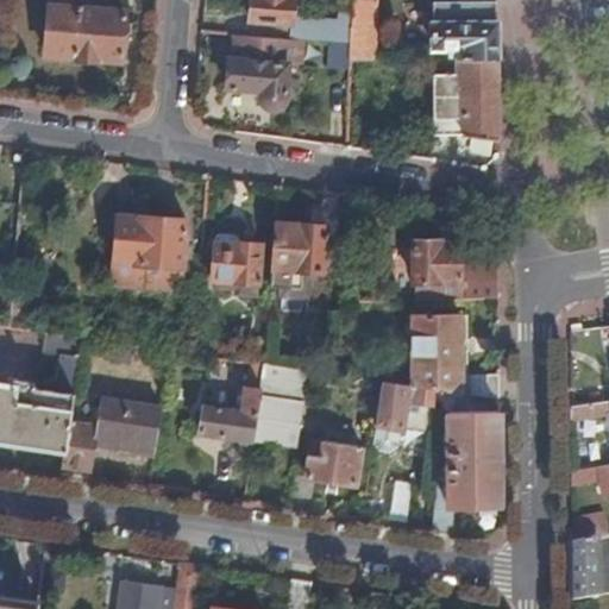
[(121,60),(125,12),(79,8),(79,0),(49,0),(45,55),(75,56),(75,60),(101,62),(101,58),(121,60)]
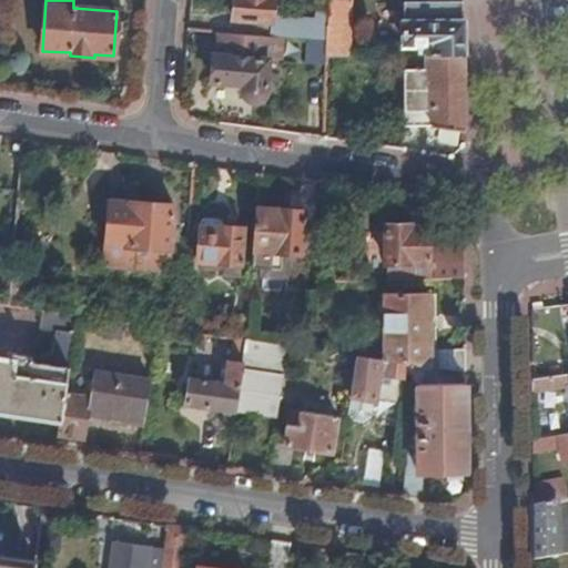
[(235,0),(233,32),(284,37),(327,40),(328,16),(314,14),(314,20),(272,17),(273,0),(235,0)]
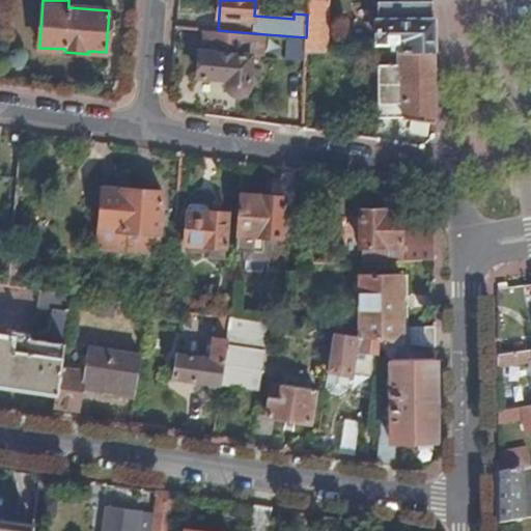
[(306,37),(306,53),(326,52),(327,0),(307,0),(307,15),(306,37)]
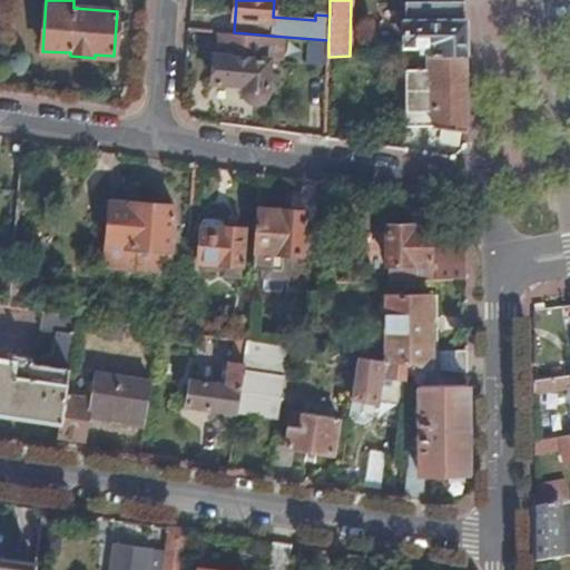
[(429,57),(467,56),(465,2),(406,2),(408,46),(426,46),(426,57),(429,57)]
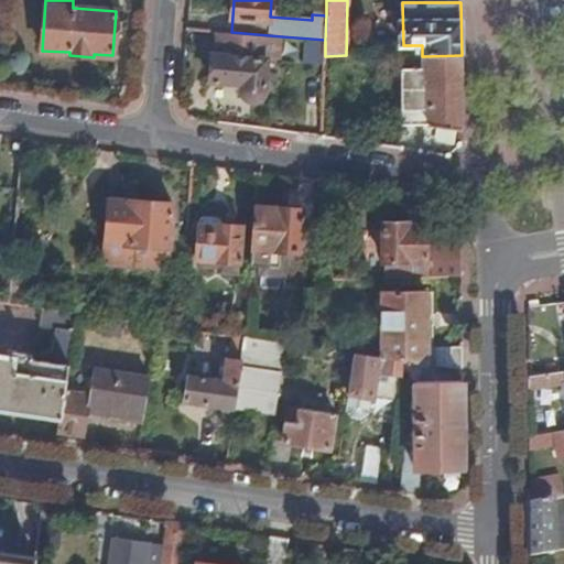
[(245,84),(243,93),(245,94),(246,96),(248,99),(252,100),(253,100),(257,100),(260,99),(263,96),(264,95),(268,61),(280,62),(282,36),(231,32),(216,31),(214,55),(212,80),(245,84)]
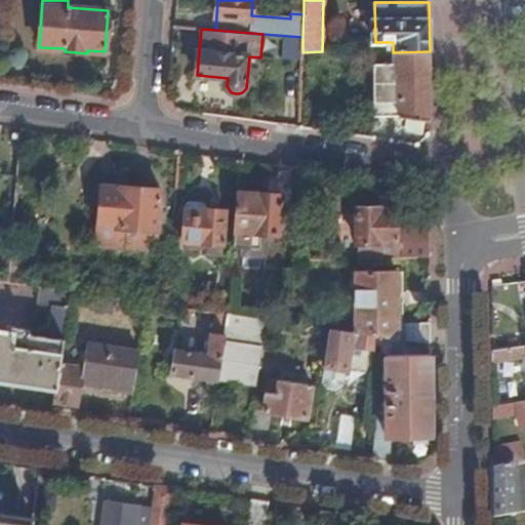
[(401,117),(430,121),(430,51),(395,52),(395,64),(374,64),(375,102),(400,102),(401,117)]
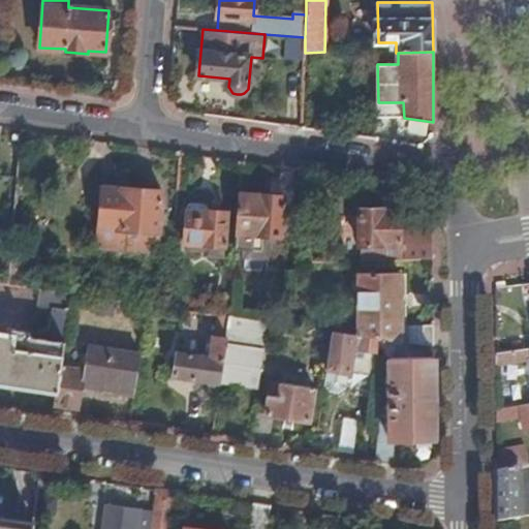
[(121,189),(104,188),(101,227),(119,229),(118,250),(147,252),(148,238),(156,238),(157,232),(161,191),(122,188),(121,189)]
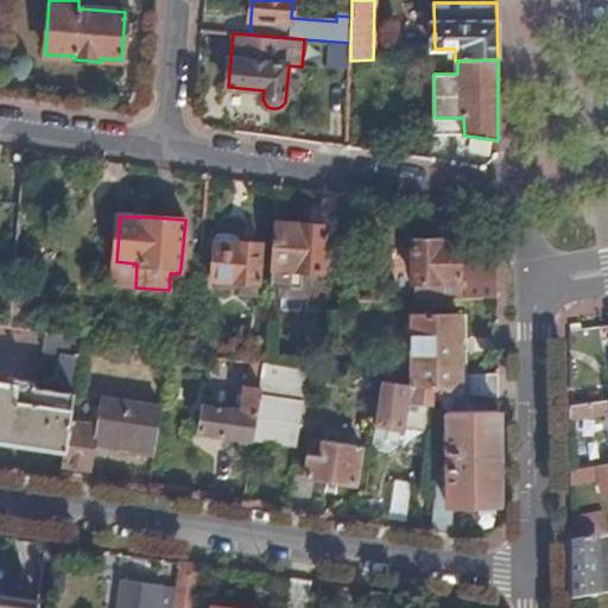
[(325,227),(276,225),(272,270),(284,271),(283,297),(306,298),(309,272),(323,273),(325,227)]
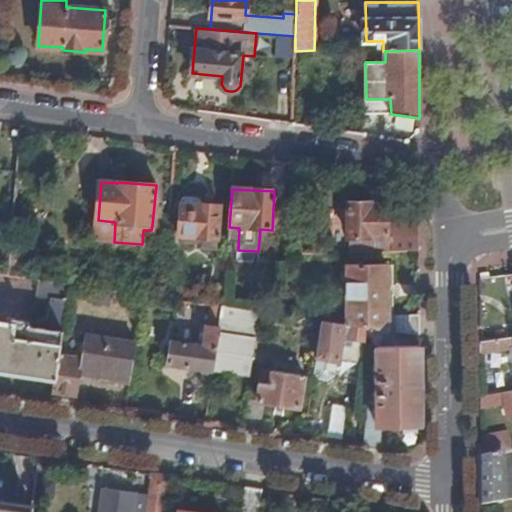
[(200,201),(198,198),(185,197),(181,201),(179,236),(217,239),(219,206),(201,205),(200,201)]
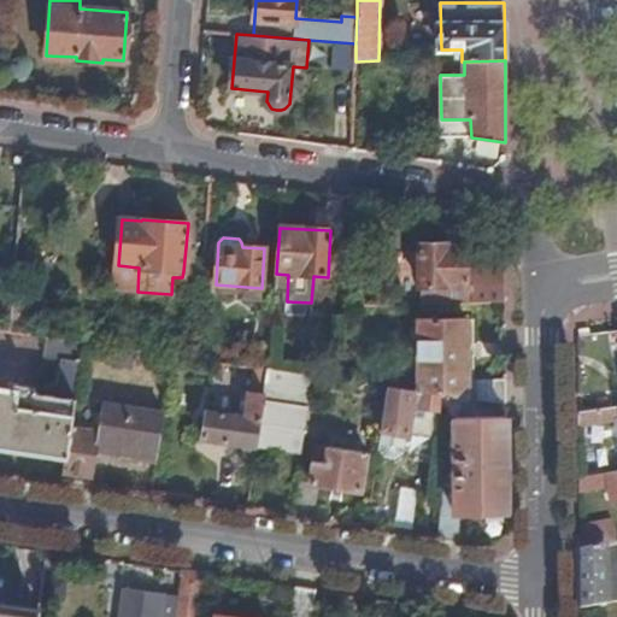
[(506,301),(505,271),(474,271),(474,286),(466,286),(466,246),(447,247),(447,245),(419,245),(419,259),(421,287),(425,287),(424,305),(506,301)]
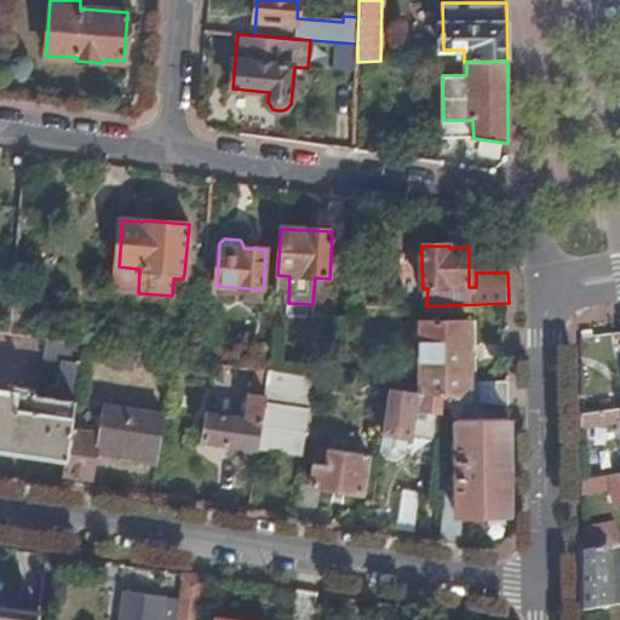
[(139,269),(119,267),(116,292),(138,293),(139,269)]
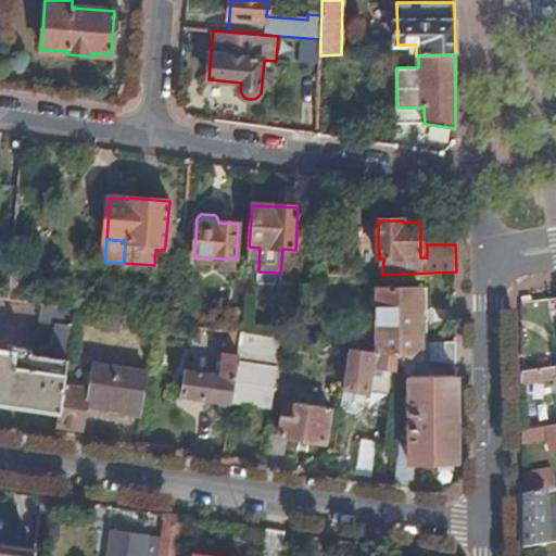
[(378,353),(404,357),(405,357),(422,359),(430,361),(430,343),(420,342),(420,290),(378,289),(378,353)]
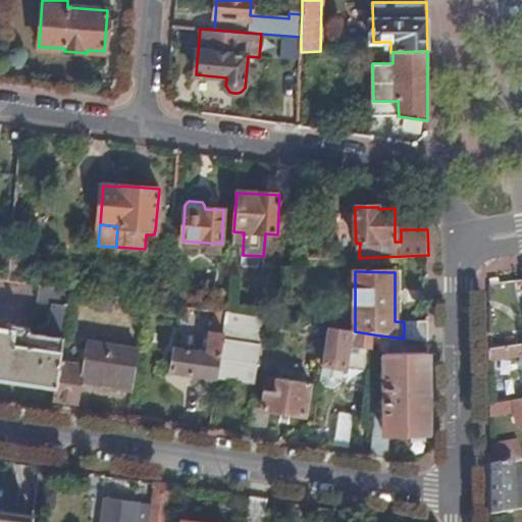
[(71,290),(39,285),(37,302),(52,305),(49,327),(51,327),(50,336),(29,332),(29,329),(14,327),(14,325),(7,324),(6,329),(0,328),(0,377),(55,387),(59,363),(71,290)]
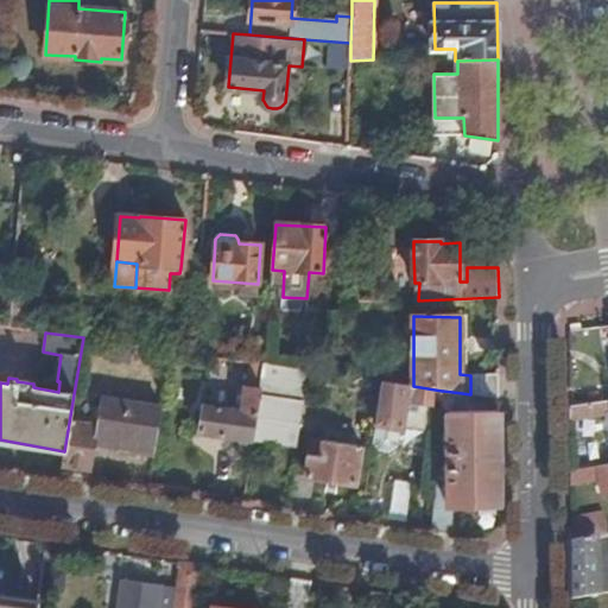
[(244,349),(242,361),(251,362),(265,363),(266,353),(244,349)]
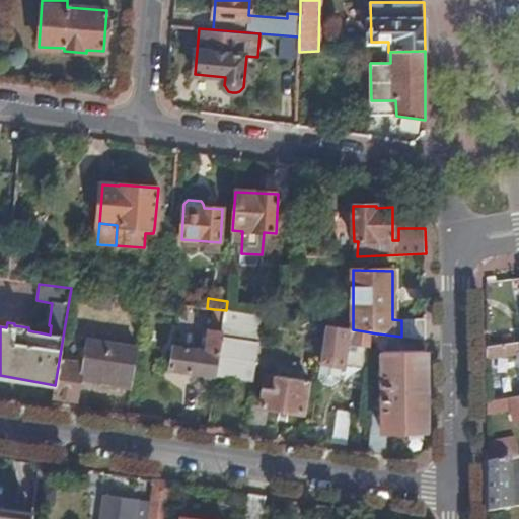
[(226,310),(214,309),(209,339),(203,338),(201,352),(174,348),(171,370),(216,376),(226,310)]
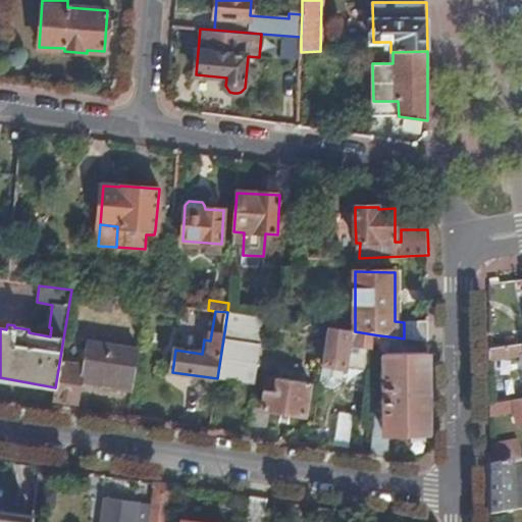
[(227,312),(217,378),(253,383),(262,318),(227,312)]
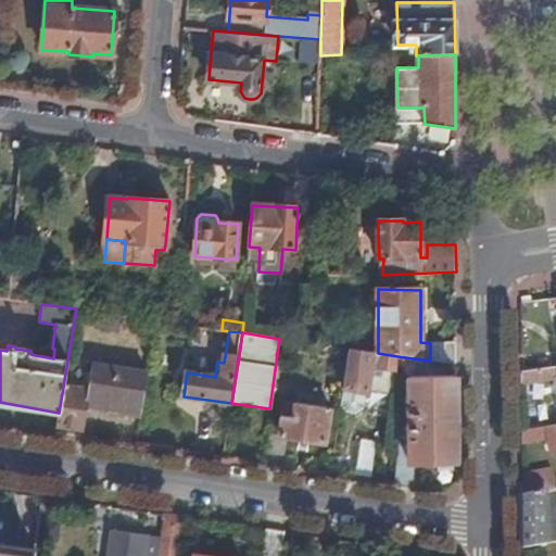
[(378,353),(350,349),(344,389),(366,392),(368,392),(373,366),(395,368),(395,363),(403,364),(404,357),(378,353)]
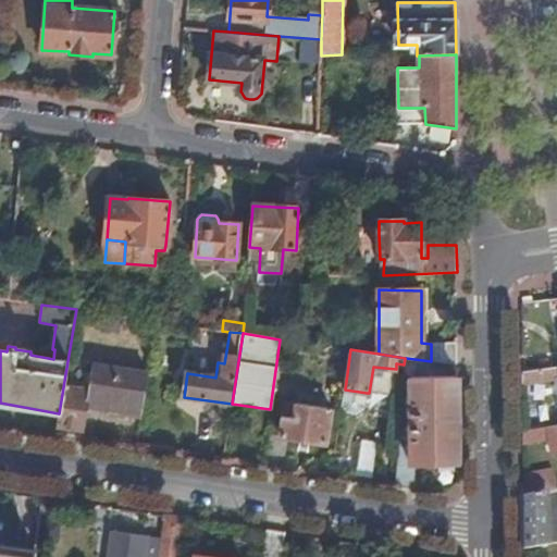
[(400,426),(396,483),(413,486),(415,463),(458,462),(457,375),(421,378),(423,360),(406,358),(405,379),(410,379),(410,426),(400,426)]
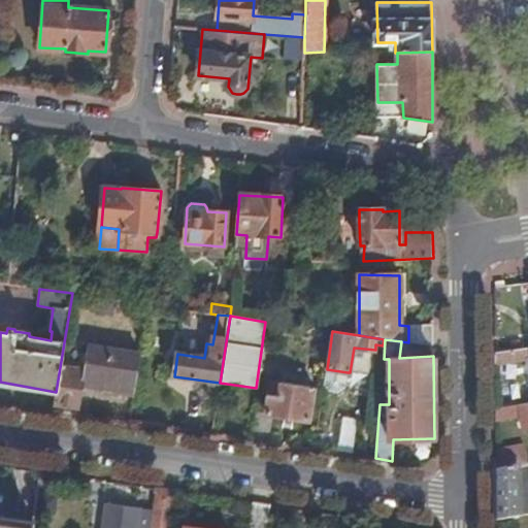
[(134,391),(140,354),(88,347),(84,370),(60,367),(56,392),(55,403),(77,406),(81,383),(134,391)]
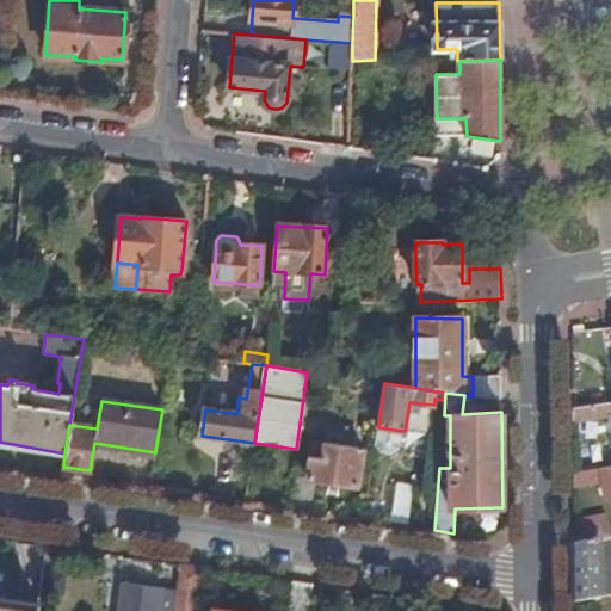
[(610,406),(572,412),(572,425),(610,417),(610,406)]
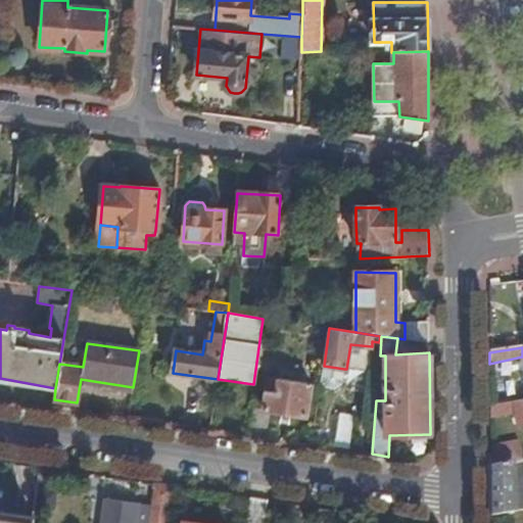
[(324,366),(321,382),(327,388),(335,390),(342,384),(344,369),(324,366)]
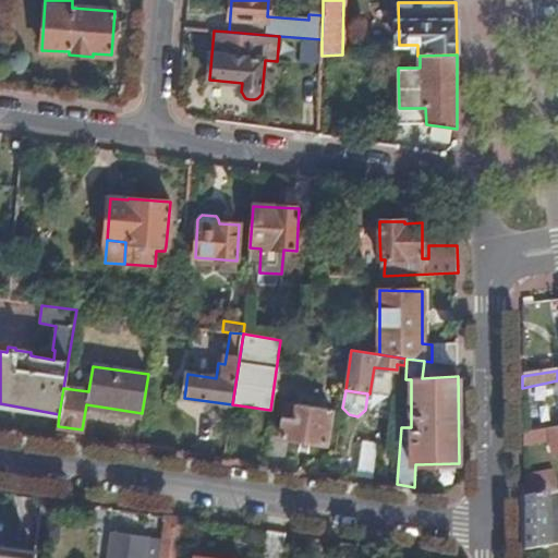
[(271,436),(268,465),(283,468),(288,439),(326,444),(331,409),(287,402),(282,437),(271,436)]
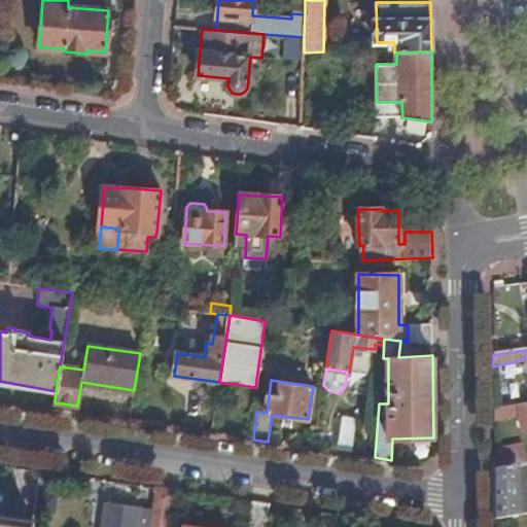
[(526,403),(494,410),(494,422),(519,418),(522,430),(526,429),(526,403)]
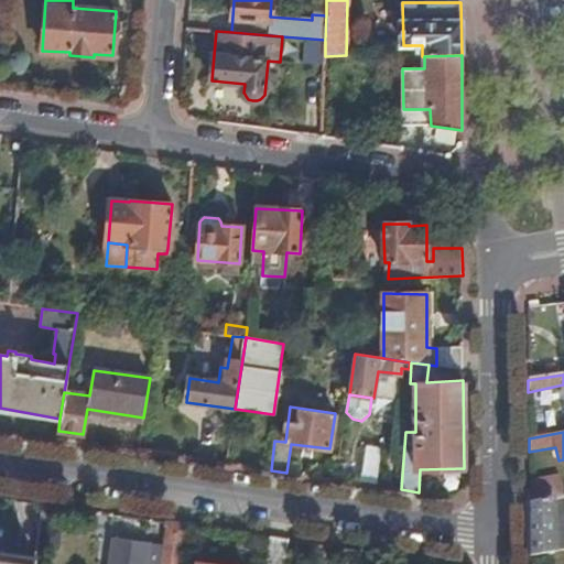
[(366,451),(361,484),(377,486),(381,453),(366,451)]
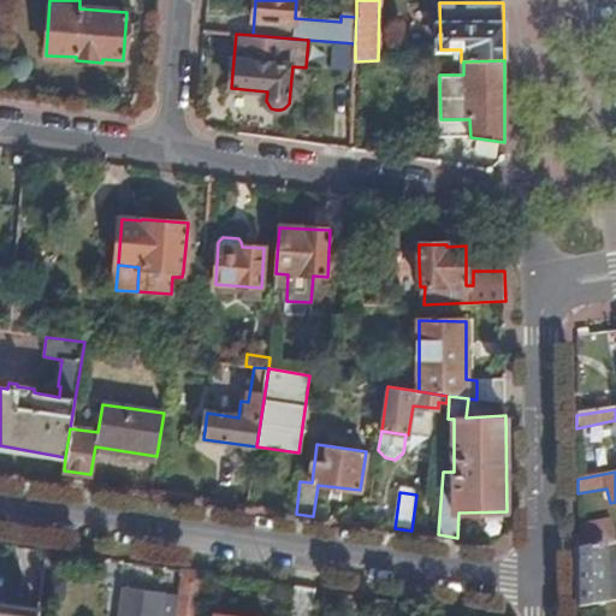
[(579,549),(579,552),(615,544),(615,539),(614,523),(580,528),(578,529),(584,549),(579,549)]
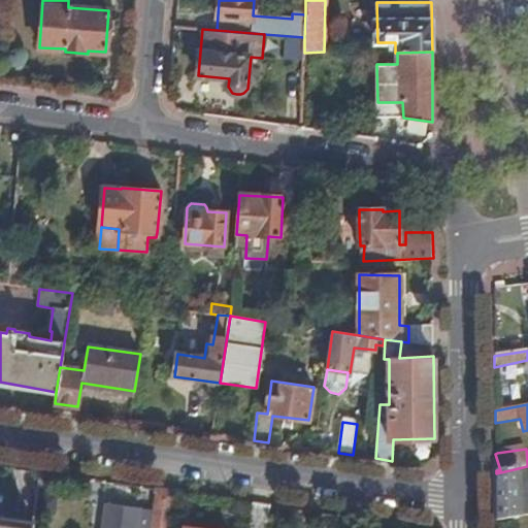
[(496,497),(496,522),(527,515),(527,466),(496,473),(496,497)]
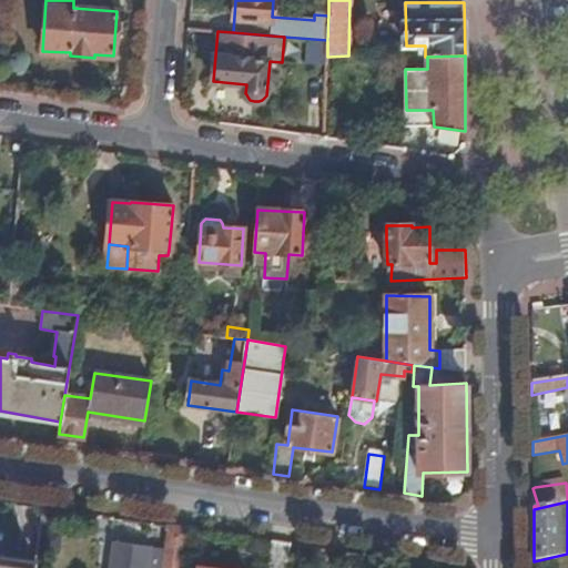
[(181,567),(188,528),(169,526),(164,549),(162,567),(181,567)]
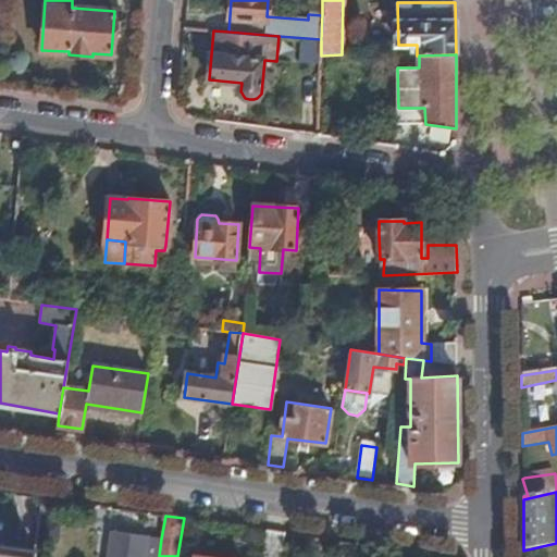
[(281,556),(285,533),(267,530),(262,556),(281,556)]
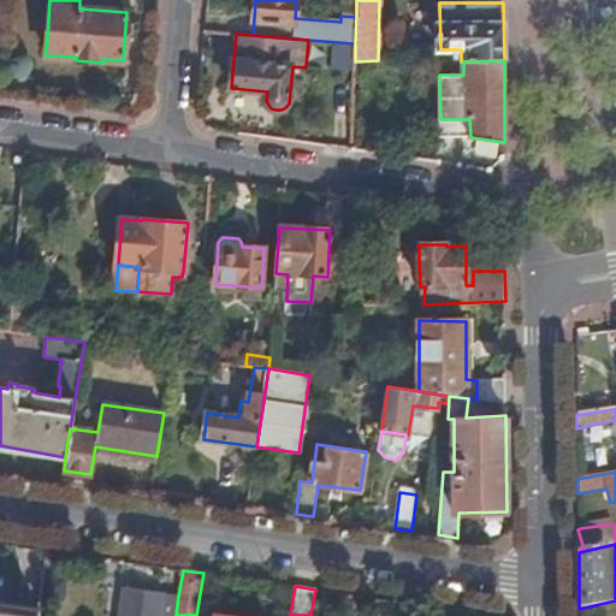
[(176,615),(178,596),(124,588),(119,615),(176,615)]
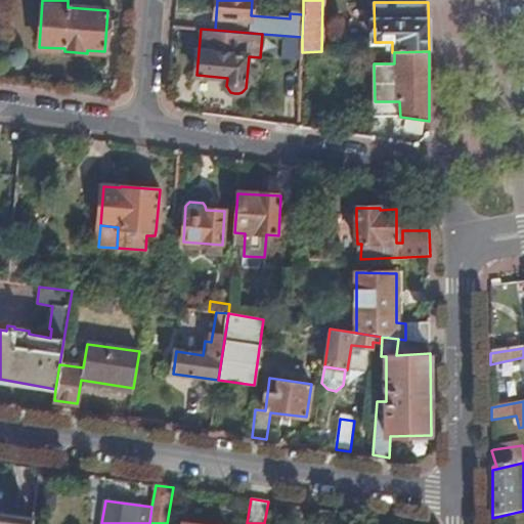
[(0,513),(0,523),(32,523),(16,521),(16,516),(0,513)]
